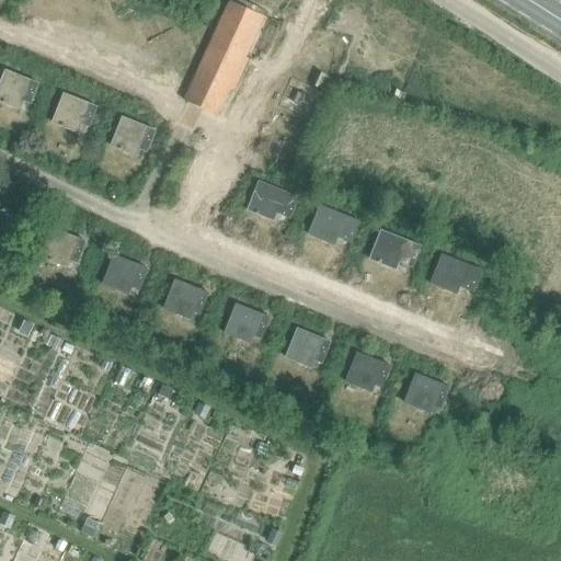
[(266,18),(230,1),(184,101),(217,116),(224,104),(249,59),(245,57),(248,54),(250,55),(261,32),(260,31),(261,29),(262,29),(266,18)]
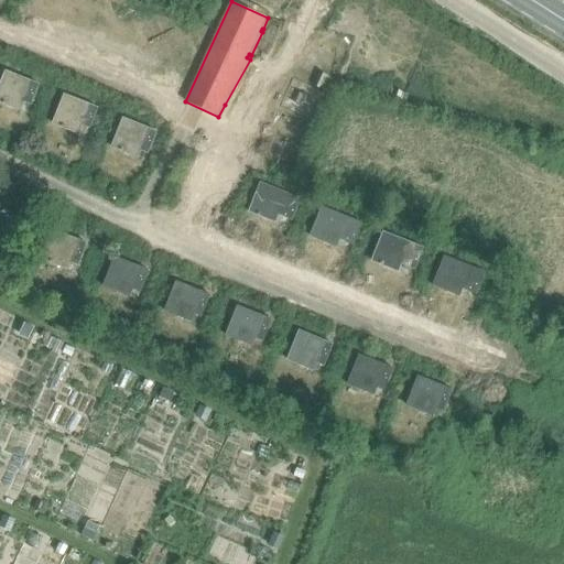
[(0,116),(4,118),(22,73),(0,64),(0,116)]
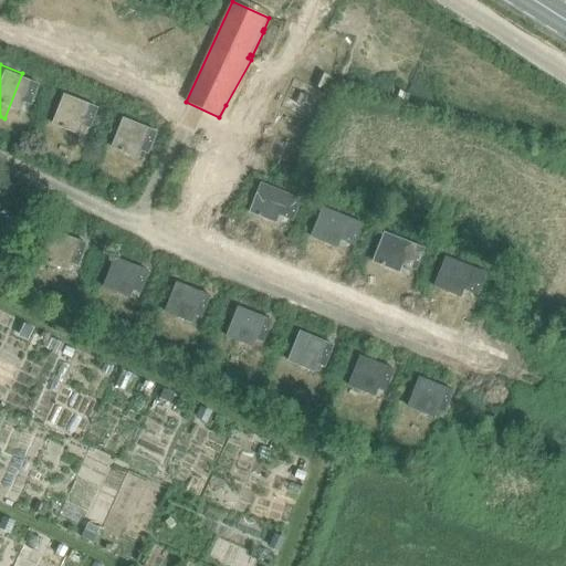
[(79,135),(82,125),(92,129),(100,108),(63,94),(51,124),(79,135)]
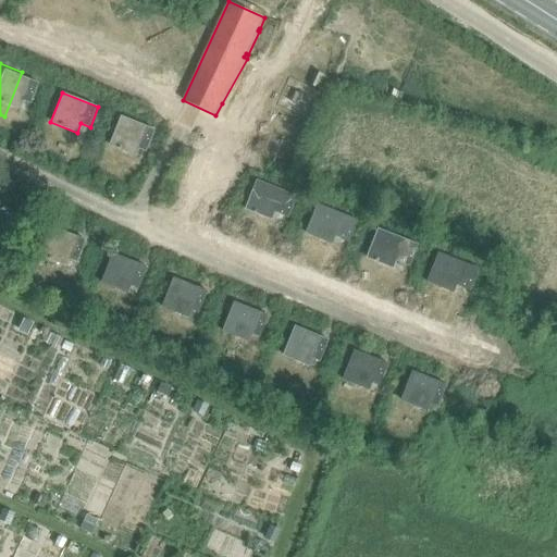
[(135,157),(138,149),(148,152),(157,131),(121,115),(109,146),(135,157)]
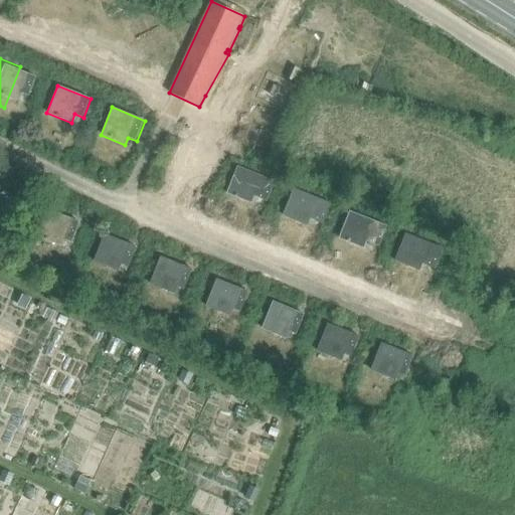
[(225,193),(250,203),(253,196),(266,201),(275,181),(236,166),(225,193)]
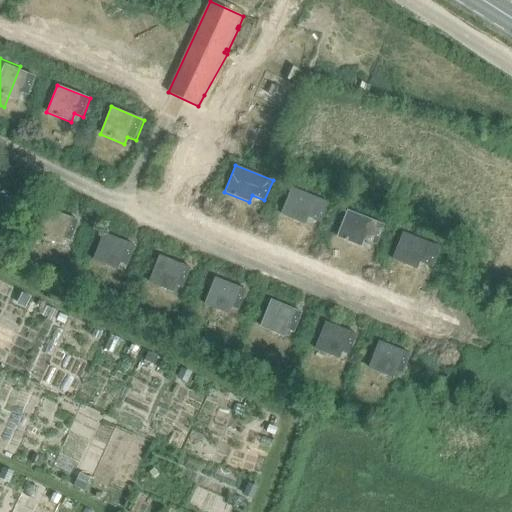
[(280,214),(305,224),(308,217),(320,223),(328,202),(291,187),(280,214)]
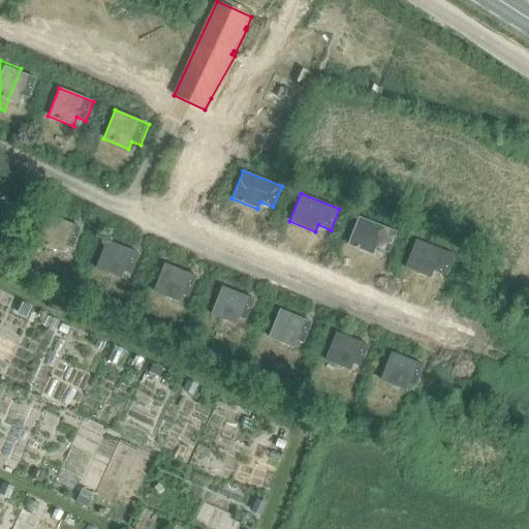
[(83,228),(74,225),(49,215),(37,243),(63,253),(65,246),(74,250),(83,228)]
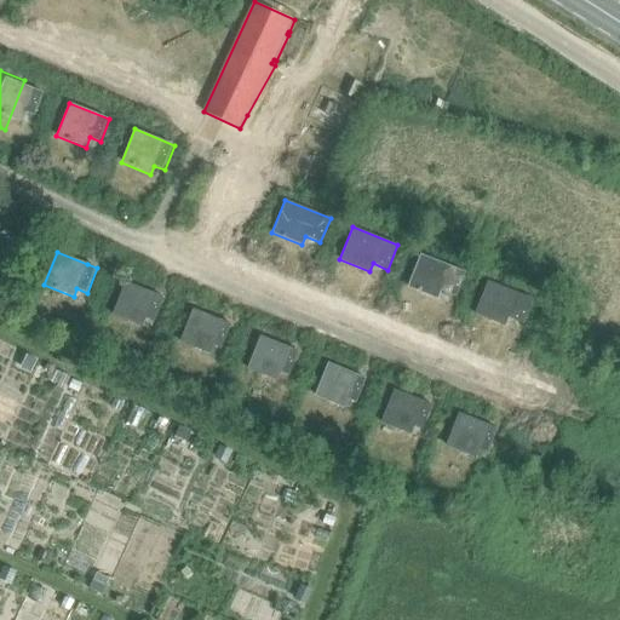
[(407,287),(437,298),(441,291),(455,297),(465,271),(420,254),(407,287)]
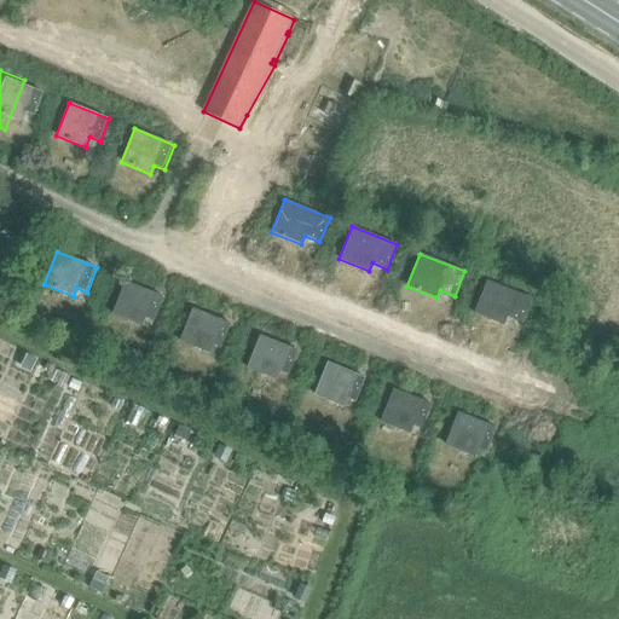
[(539,351),(559,300),(505,278),(485,329),(539,351)]
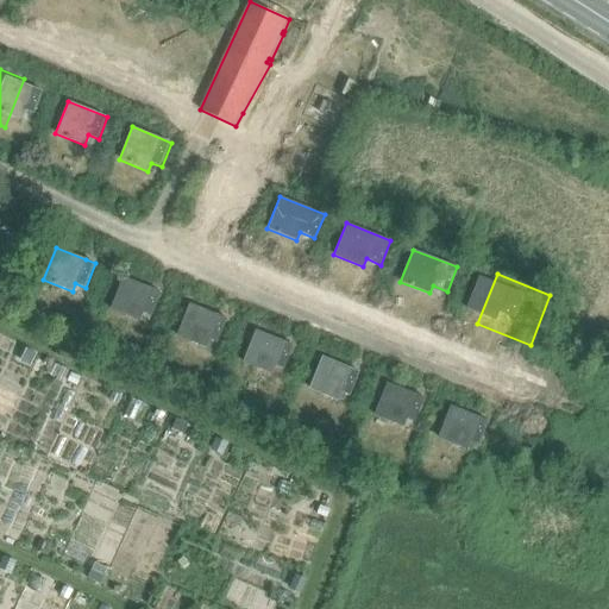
[(139,321),(142,313),(154,318),(162,293),(152,288),(123,276),(110,309),(139,321)]
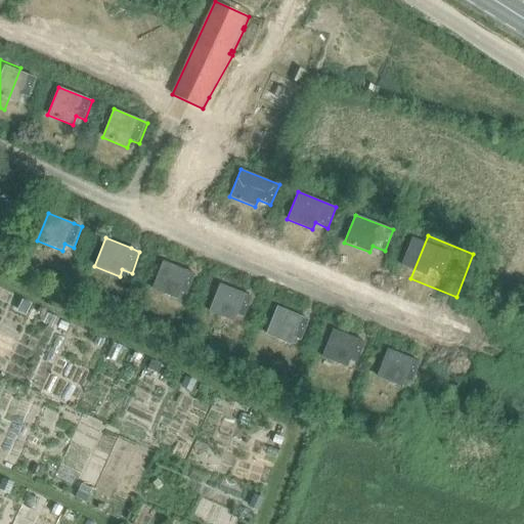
[(177,299),(179,292),(189,296),(197,274),(188,270),(163,261),(151,289),(177,299)]
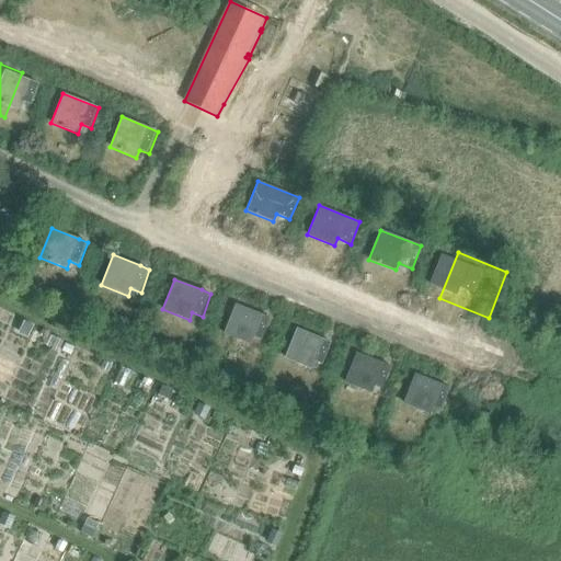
[(250,344),(253,336),(263,341),(272,318),(263,315),(236,304),(224,333),(250,344)]
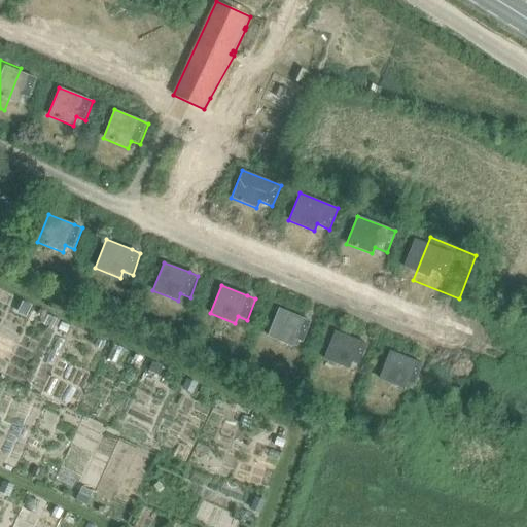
[(24,302),(18,312),(27,316),(32,306),(24,302)]
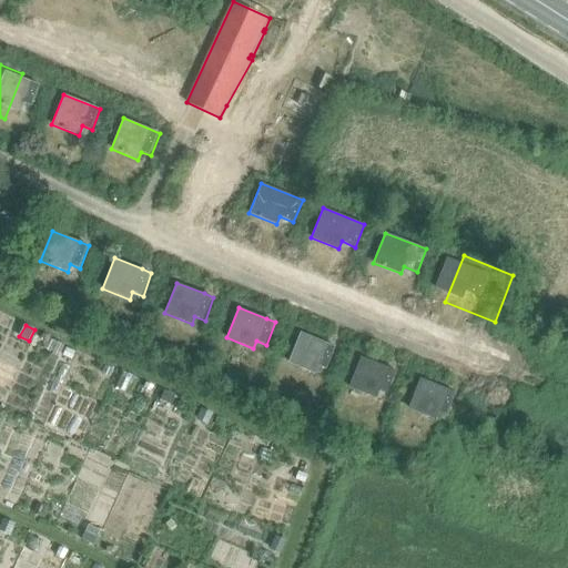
[(315,374),(318,365),(330,369),(337,347),(327,343),(300,332),(287,363),(315,374)]
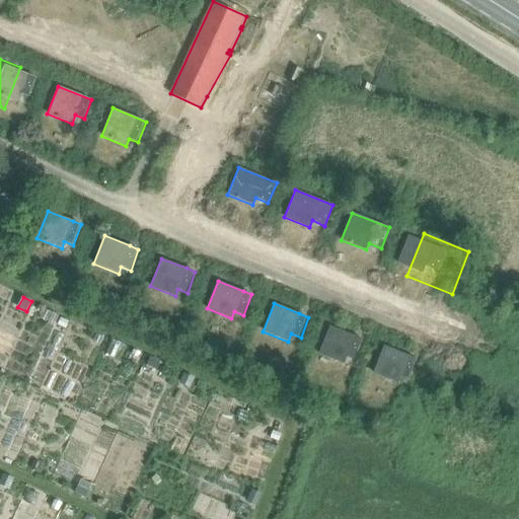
[(60,318),(57,324),(65,328),(68,322),(60,318)]
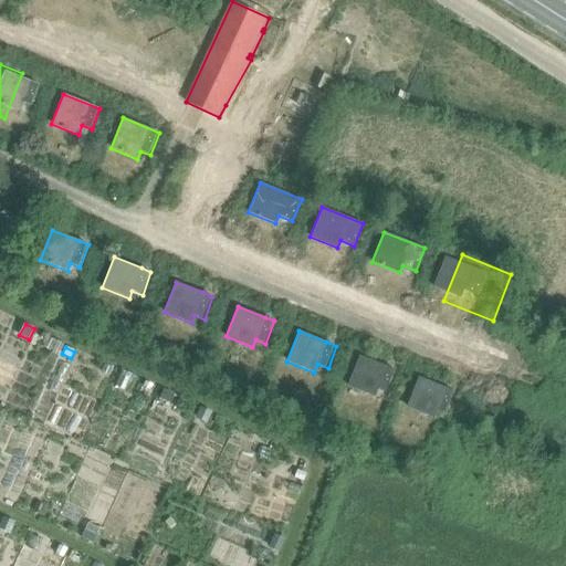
[(375,397),(377,389),(388,394),(397,370),(359,355),(347,386),(375,397)]
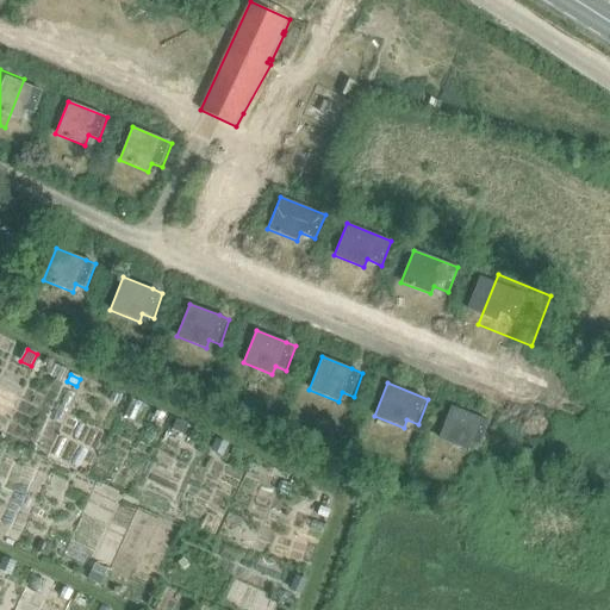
[(113,392),(110,400),(118,404),(122,396),(113,392)]
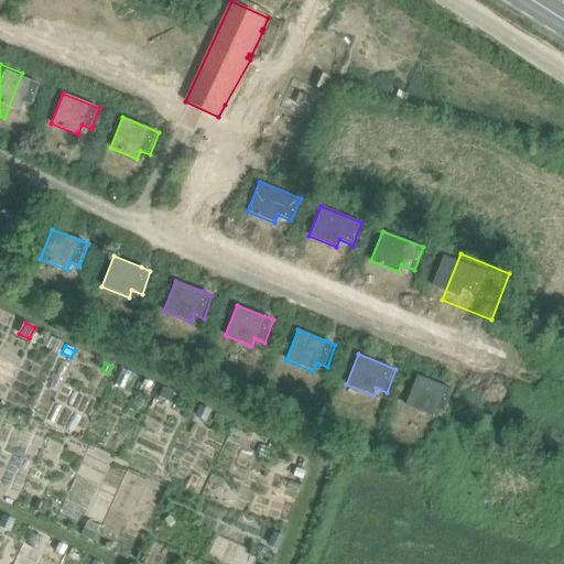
[(440,446),(462,393),(436,383),(415,436),(440,446)]
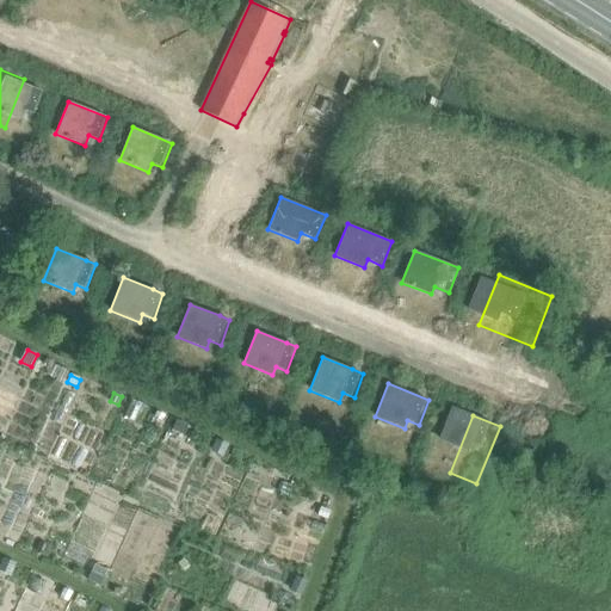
[(178,420),(173,431),(185,436),(190,425),(178,420)]
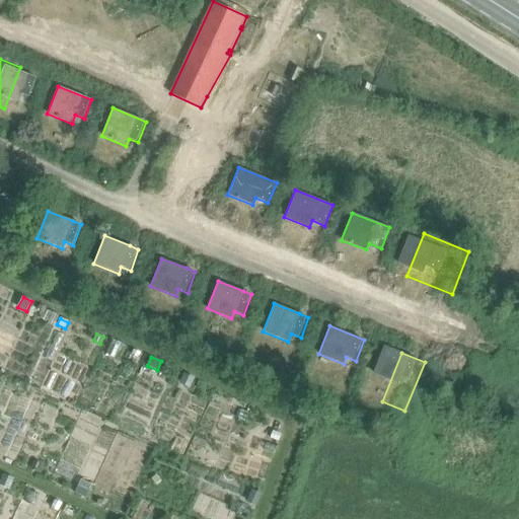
[(184,374),(180,383),(189,387),(194,378),(184,374)]
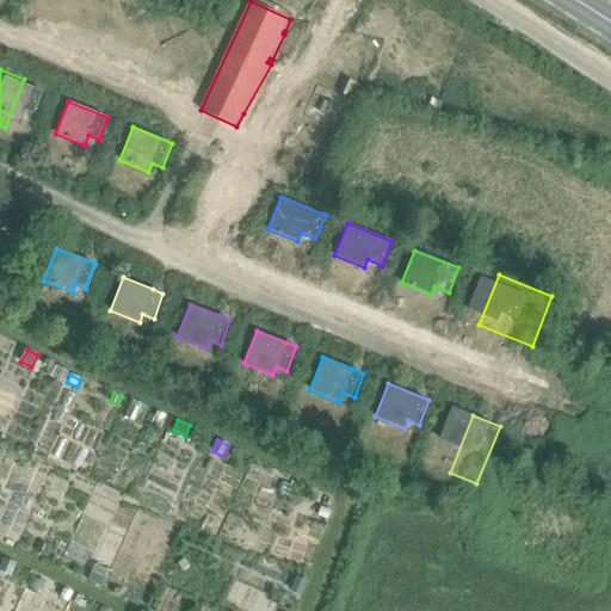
[(284,482),(281,492),(288,495),(292,486),(284,482)]
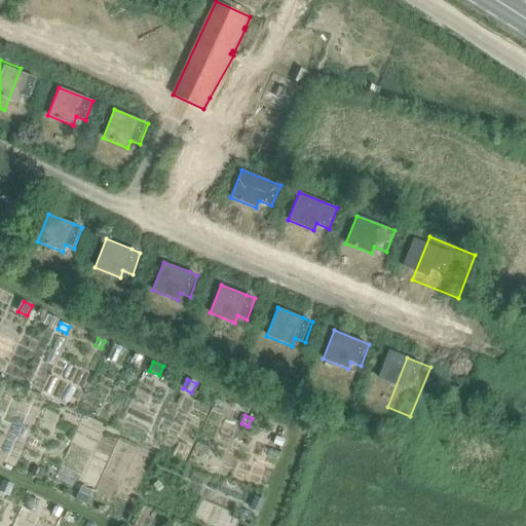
[(276,437),(273,444),(283,447),(285,440),(276,437)]
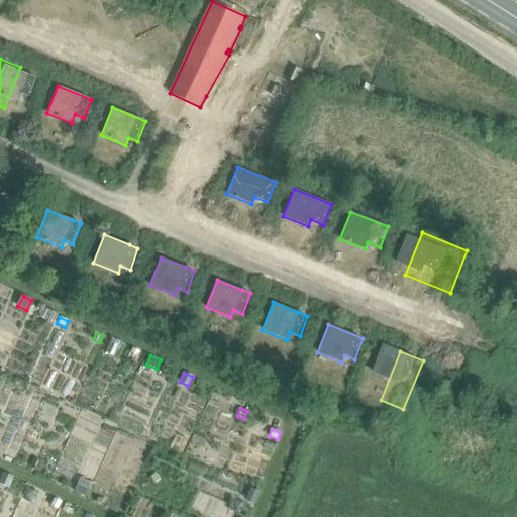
[(34,457),(30,467),(38,471),(42,461),(34,457)]
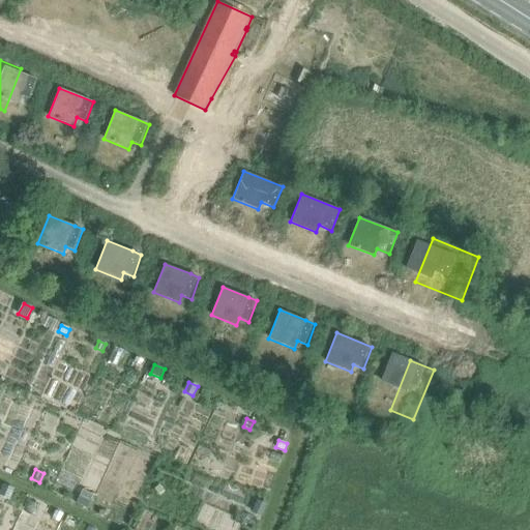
[(4,486),(0,496),(10,500),(15,491),(4,486)]
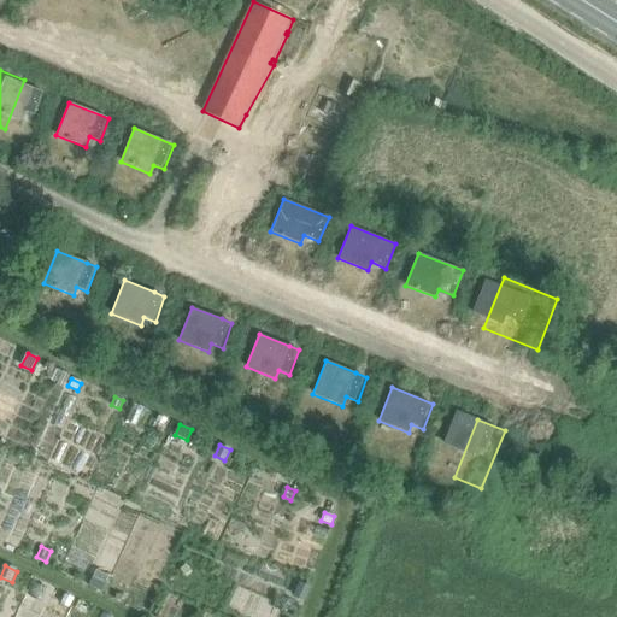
[(94,579),(89,587),(103,593),(107,585),(94,579)]
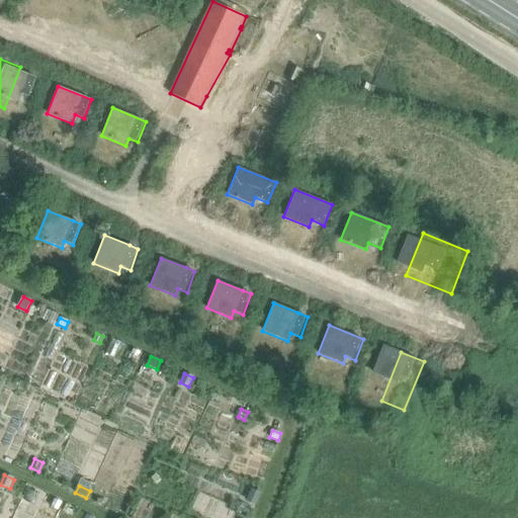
[(252,489),(247,500),(257,505),(262,494),(252,489)]
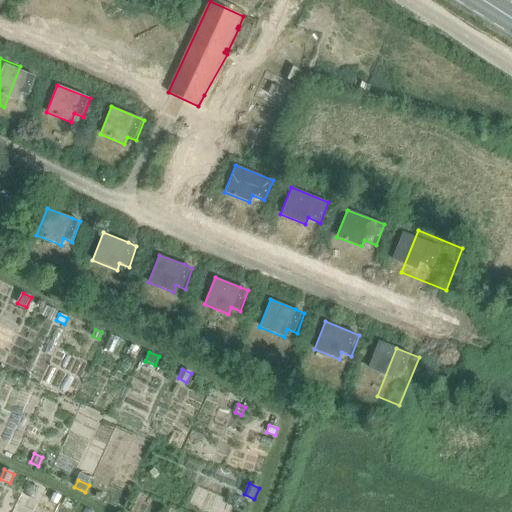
[(54,493),(50,501),(57,505),(61,497),(54,493)]
